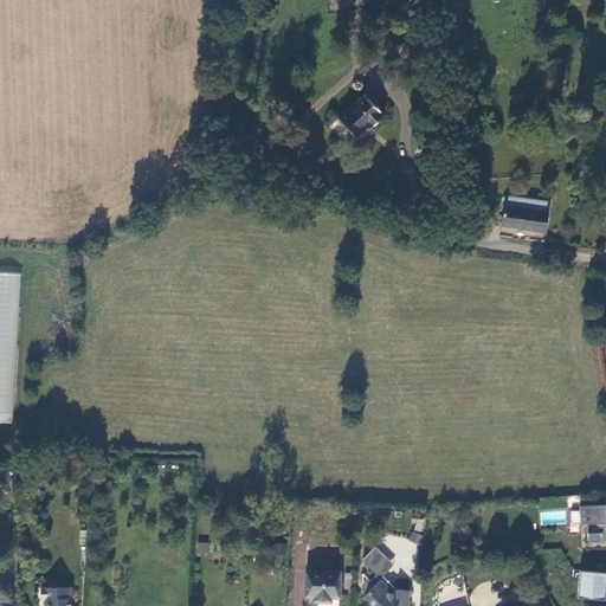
[(446,50),(457,49),(453,31),(439,32),(443,51),(446,50)]
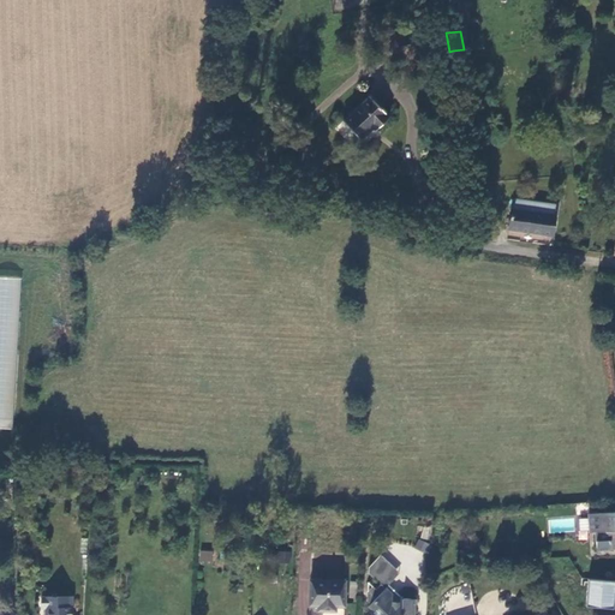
[(425,36),(401,41),(405,59),(429,54),(425,36)]
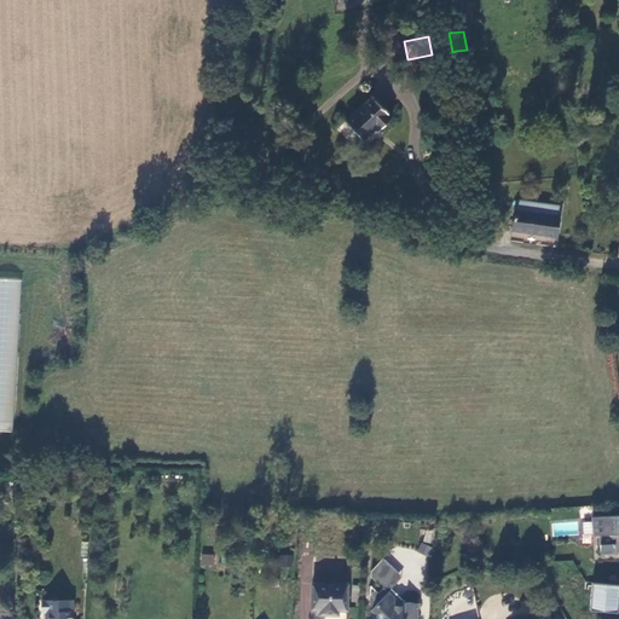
[(393,119),(371,97),(346,123),(364,142),(376,129),(379,132),(393,119)]
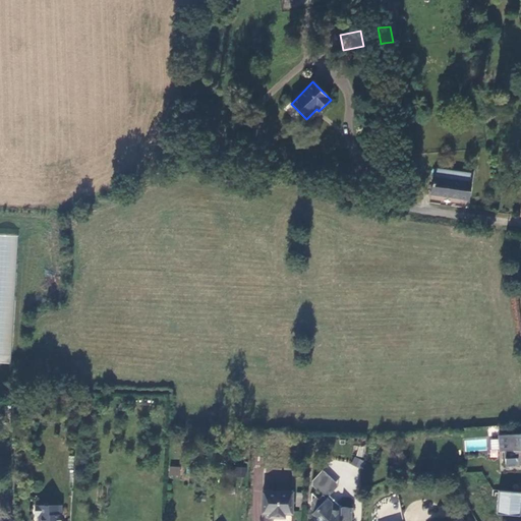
[(466,180),(468,170),(433,165),(429,190),(466,196),(468,181),(466,180)]
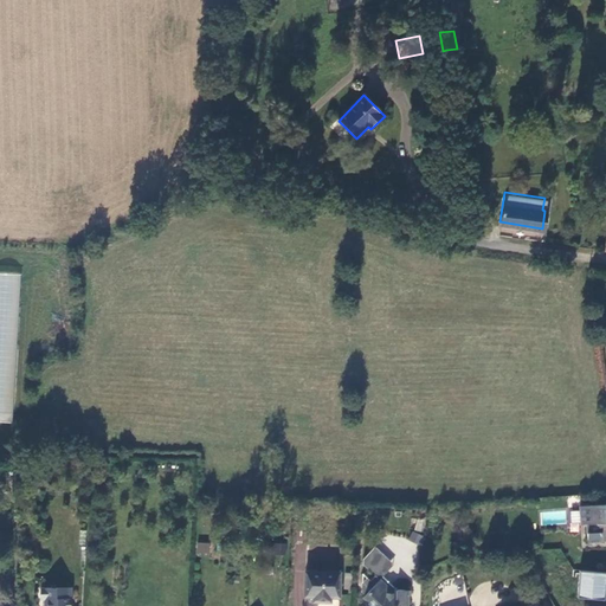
[(21,275),(0,272),(0,421),(12,423),(21,275)]
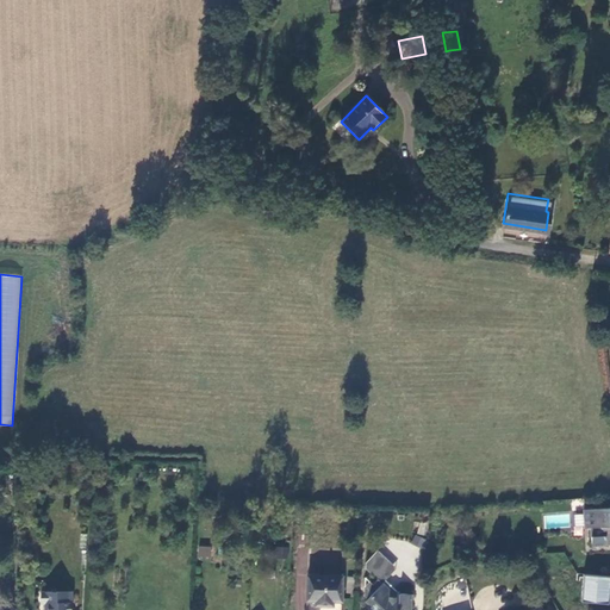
[(609,506),(583,509),(584,528),(595,528),(595,536),(593,536),(593,546),(607,546),(607,543),(609,542),(609,506)]
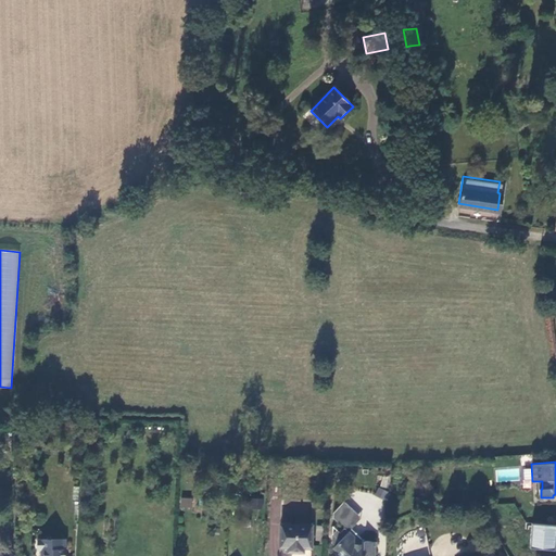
[(386,500),(388,491),(377,488),(375,495),(386,500)]
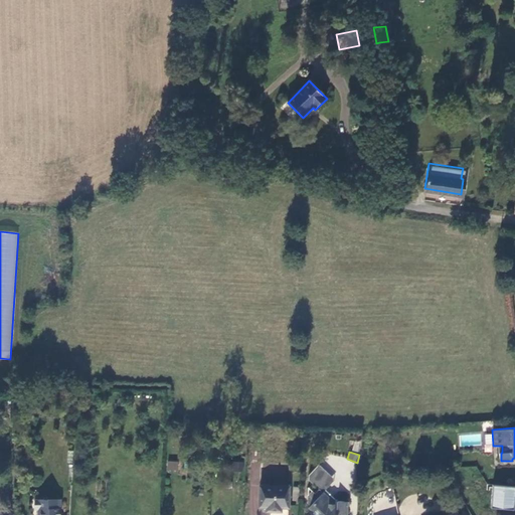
[(178,471),(178,461),(166,461),(166,471),(178,471)]
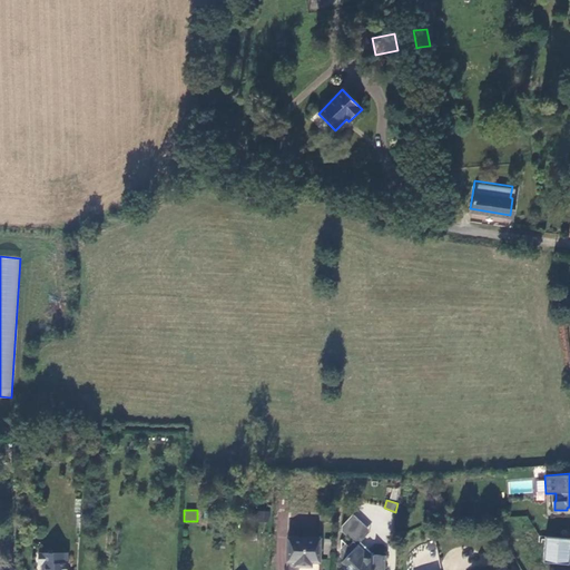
[(258,521),(269,521),(268,511),(258,511),(258,521)]
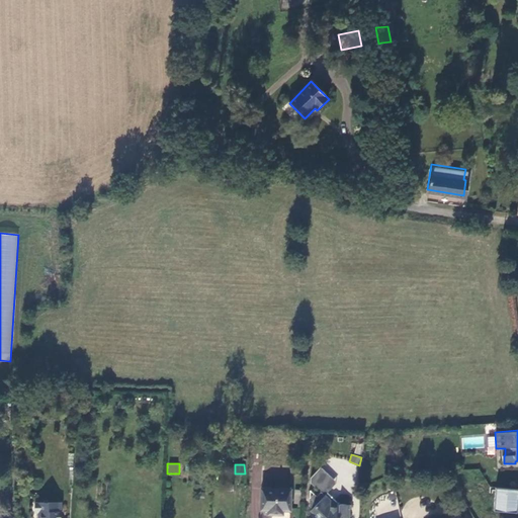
[(317,486),(328,472),(321,465),(311,477),(311,481),(317,486)]
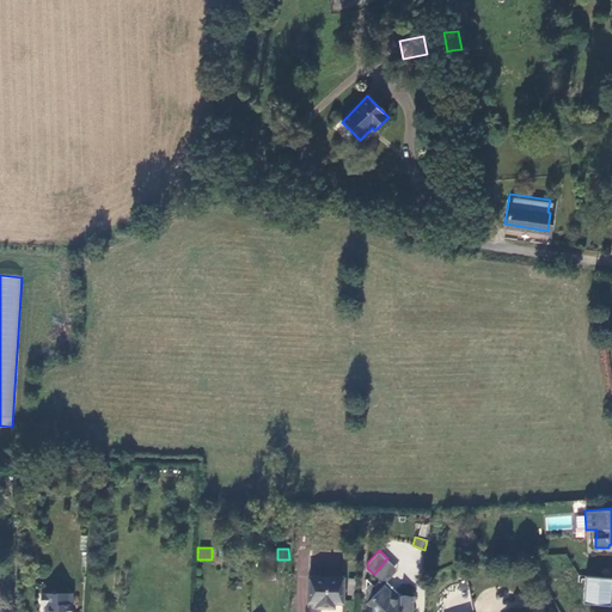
[(380,579),(385,582),(398,568),(387,558),(374,574),(379,579),(380,579)]
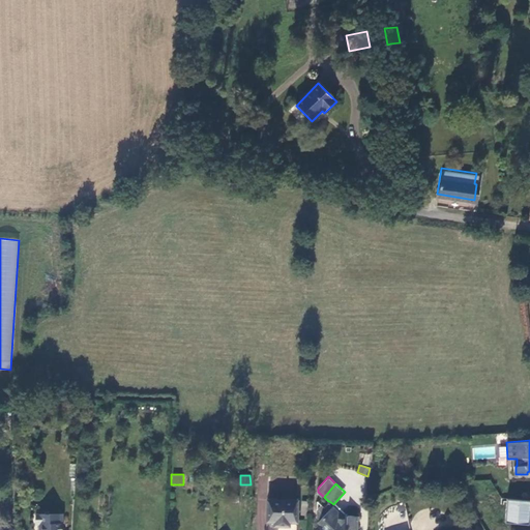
[(529,501),(507,499),(505,523),(529,525),(529,516),(529,501)]
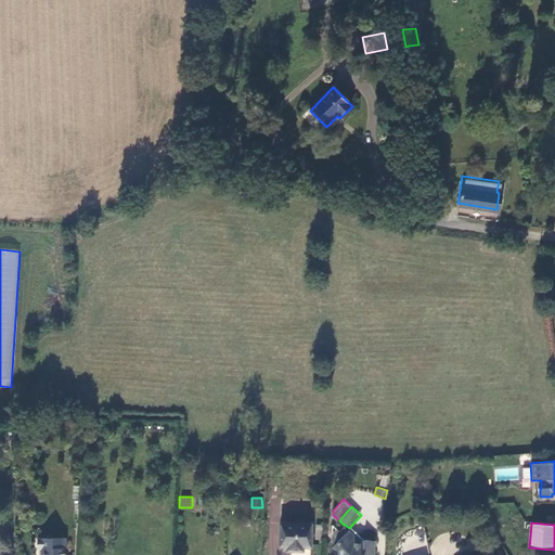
[(310,549),(311,525),(281,524),(280,546),(287,546),(287,551),(302,552),(302,547),(310,549)]
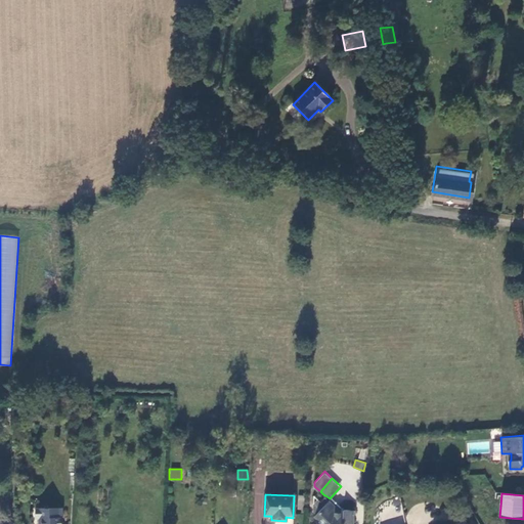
[(314,510),(318,514),(316,516),(324,523),(351,523),(352,509),(343,508),(343,507),(334,506),(334,504),(330,498),(325,495),(324,495),(321,500),(318,497),(314,501),(314,510)]
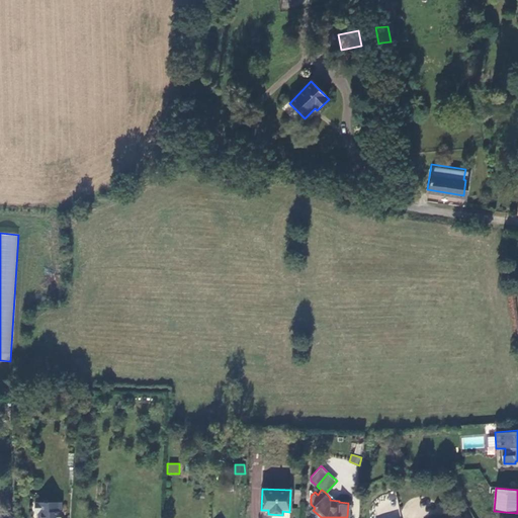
[(39,517),(61,517),(62,511),(59,510),(59,502),(36,501),(36,511),(40,511),(39,517)]
